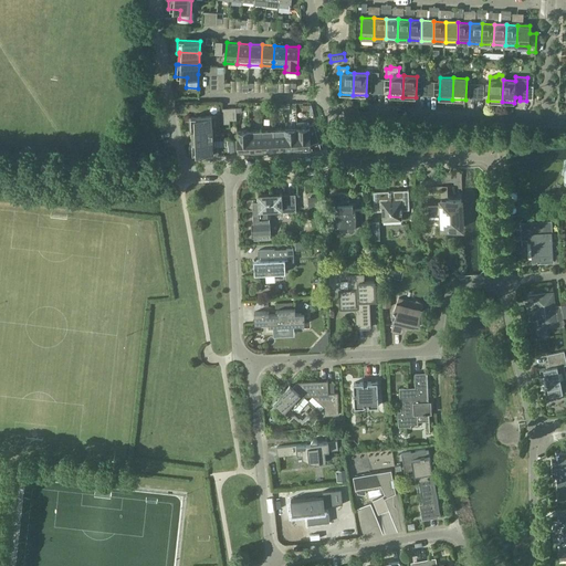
[(190,130),(192,130),(192,129),(213,128),(219,128),(218,116),(189,117),(190,130)]
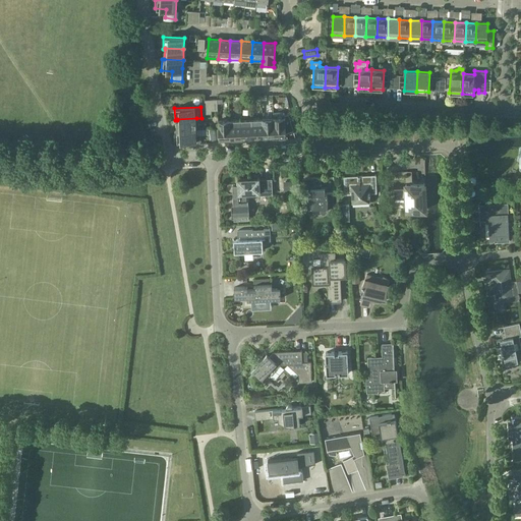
[(285,115),(285,117),(274,118),(275,137),(286,136),(286,132),(294,130),(289,115),(285,115)]
